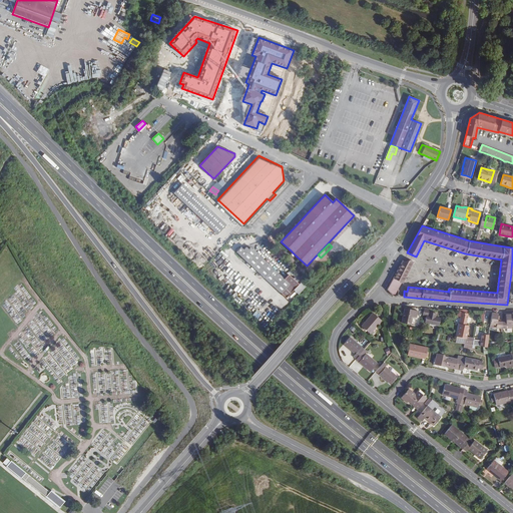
[(236,251),(287,298),(300,284),(289,275),(285,279),(250,247),(248,249),(245,246),(243,249),(240,247),(236,251)]
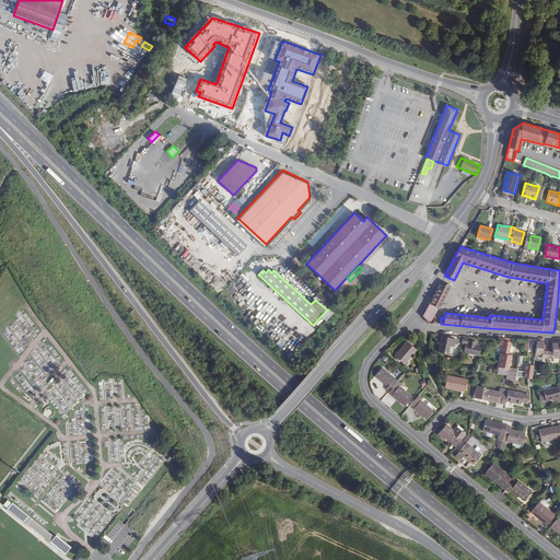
[(440,283),(422,316),(429,323),(430,323),(439,308),(440,308),(452,286),(440,283)]
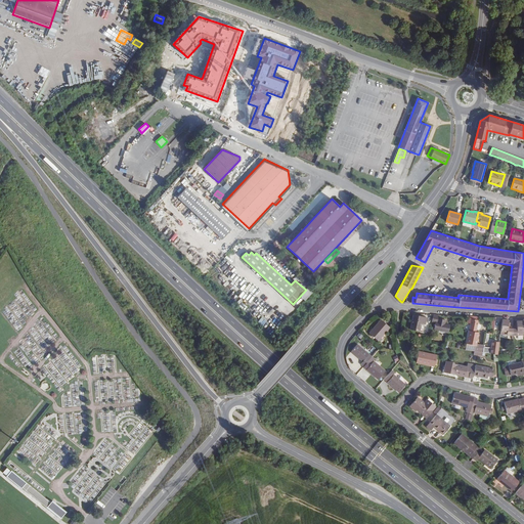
[(420,332),(421,323),(425,324),(427,317),(413,315),(410,330),(420,332)]
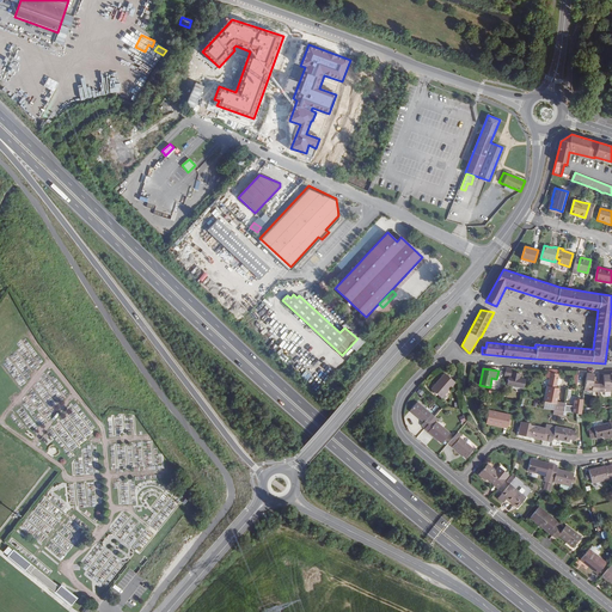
[(507,385),(524,389),(526,380),(519,378),(520,374),(512,372),(513,368),(506,368),(505,375),(509,377),(507,385)]
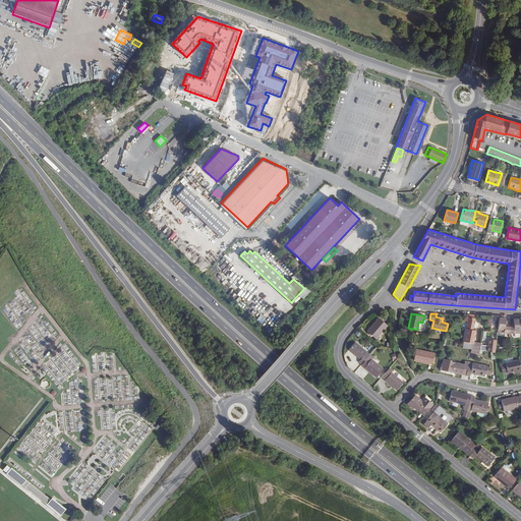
[(466,314),(465,322),(468,322),(463,348),(472,349),(480,351),(481,344),(474,342),(476,331),(473,331),(475,315),(466,314)]
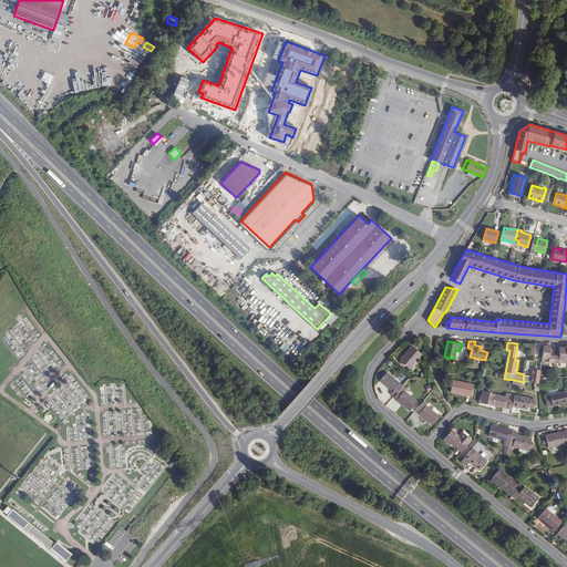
[(410,369),(422,354),(412,347),(400,361),(410,369)]
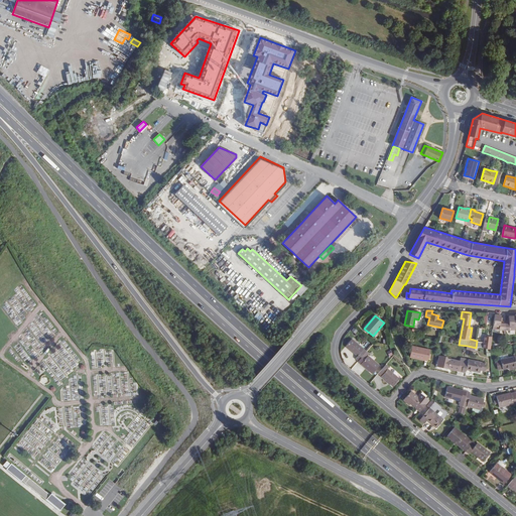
[(500,321),(501,315),(495,315),(493,327),(499,328),(499,330),(505,331),(505,324),(504,324),(504,321),(500,321)]
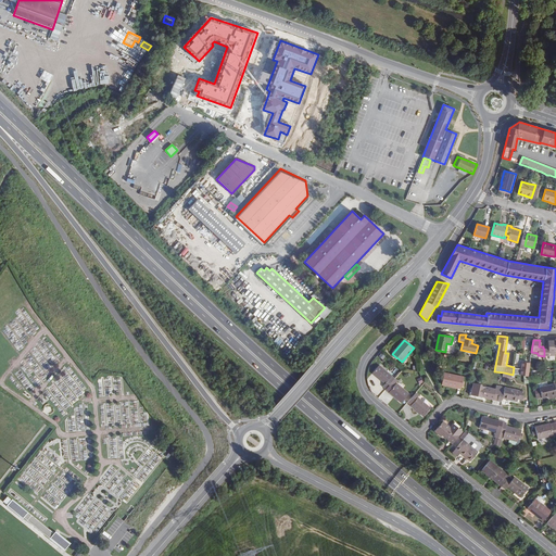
[(555,353),(555,352),(555,341),(548,341),(548,346),(543,346),(543,349),(544,349),(544,356),(548,356),(548,353),(555,353)]
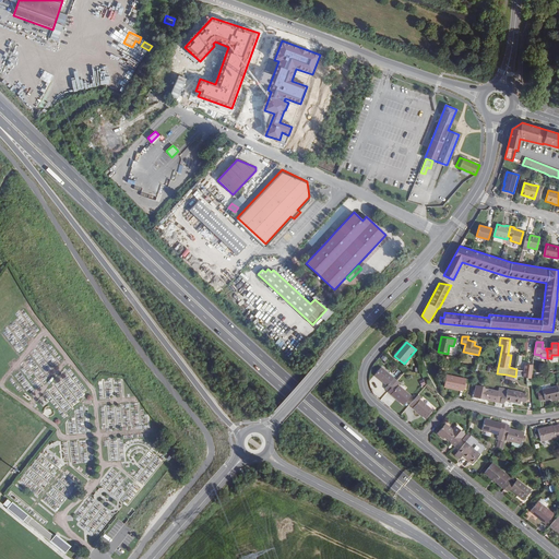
[(533,366),(525,365),(523,378),(531,379),(533,366)]
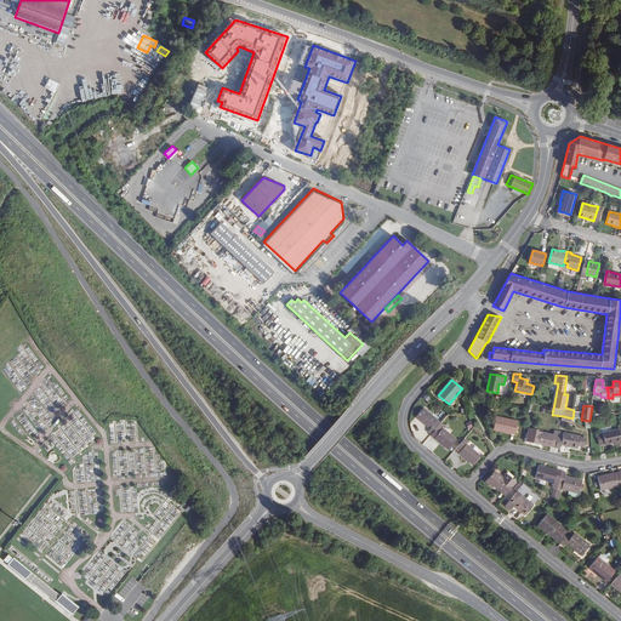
[(428,432),(431,436),(439,426),(442,423),(423,409),(416,417),(431,429),(428,432)]
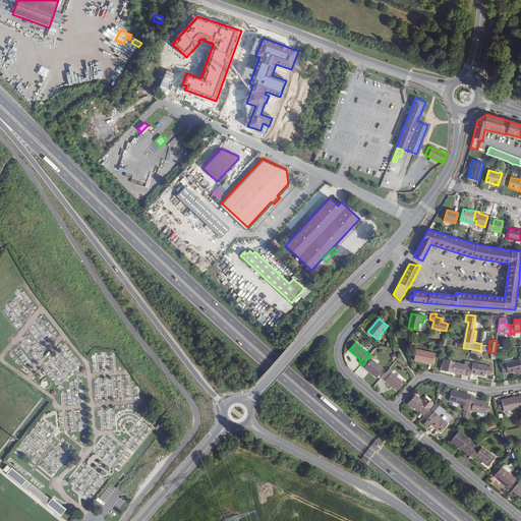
[(414,360),(432,364),(435,354),(416,350),(414,360)]
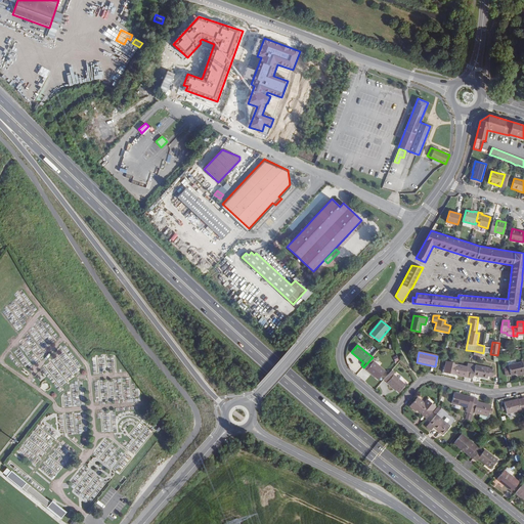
[(370,359),(363,367),(378,380),(385,372),(370,359)]
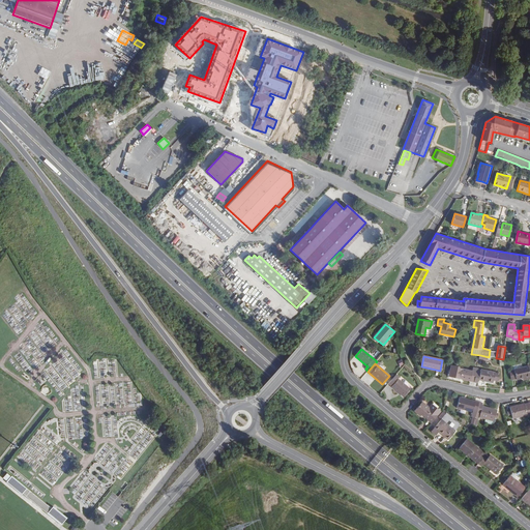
[(524,378),(529,376),(529,363),(528,364),(528,366),(514,370),(514,371),(510,372),(512,380),(517,379),(517,380),(524,378)]
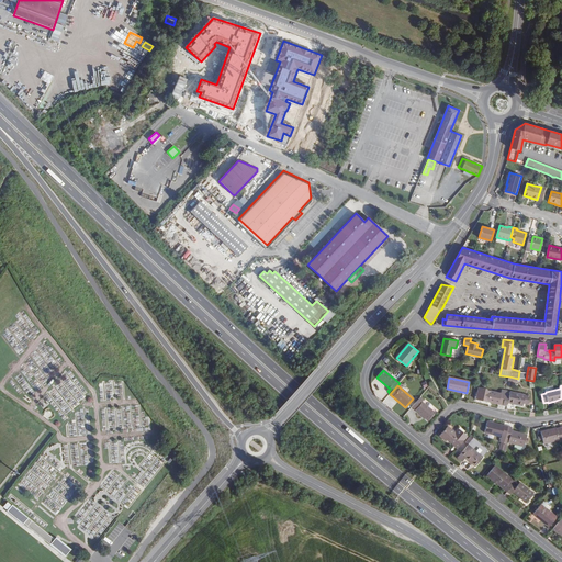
[(503,405),(506,391),(502,390),(501,394),(476,389),(474,398),(498,404),(503,405)]
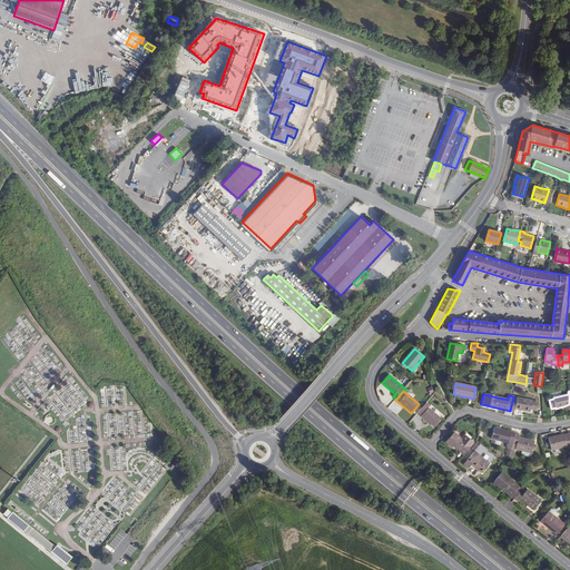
[(536,410),(538,402),(513,396),(510,411),(513,412),(514,409),(530,412),(530,409),(536,410)]
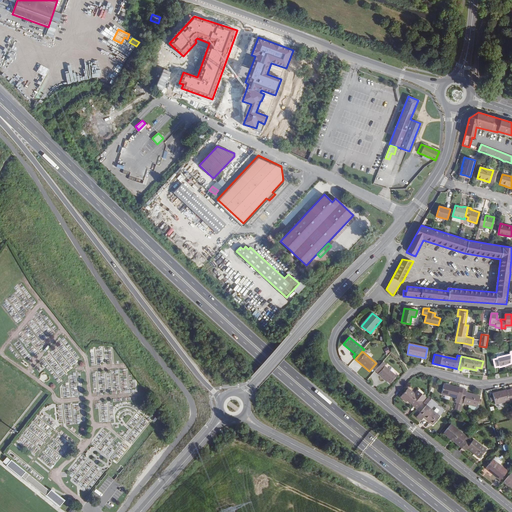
[(390,383),(396,376),(385,366),(384,367),(381,364),(375,371),(390,383)]
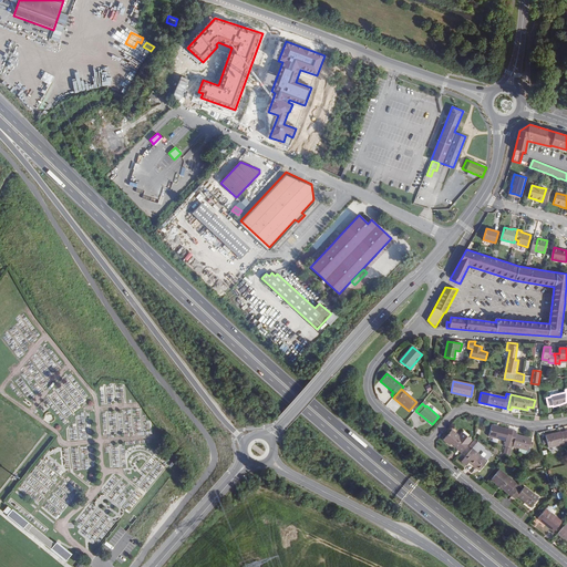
[(506,439),(509,440),(513,431),(492,425),(488,436),(505,441),(506,439)]
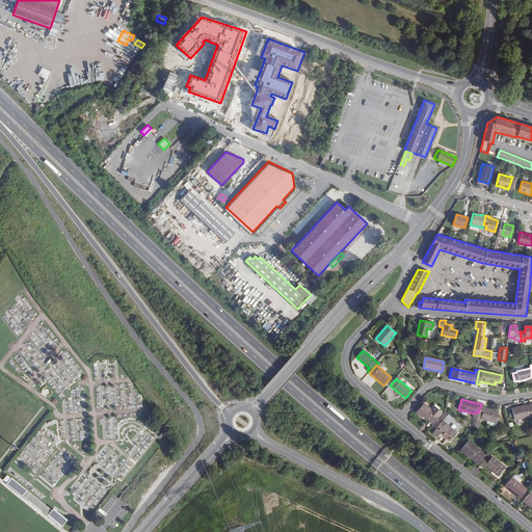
[(441,414),(434,408),(432,411),(424,404),(417,413),(422,418),(423,416),(432,423),(441,414)]
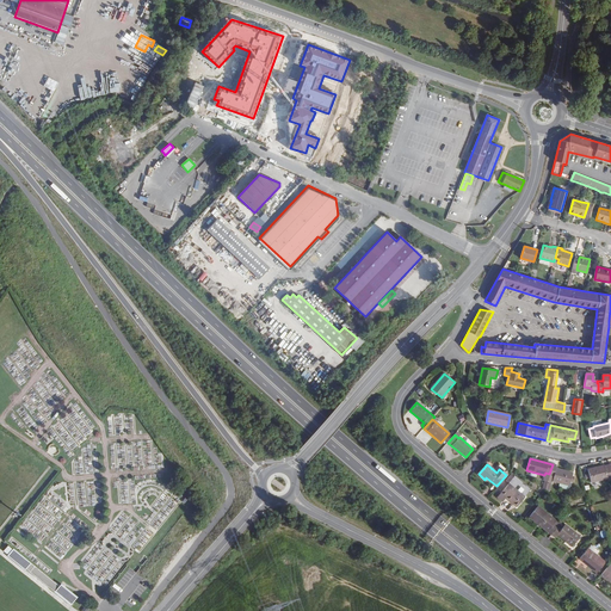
[(556,466),(553,464),(549,474),(554,475),(553,481),(569,486),(571,481),(573,482),(574,477),(572,476),(572,473),(556,468),(556,466)]
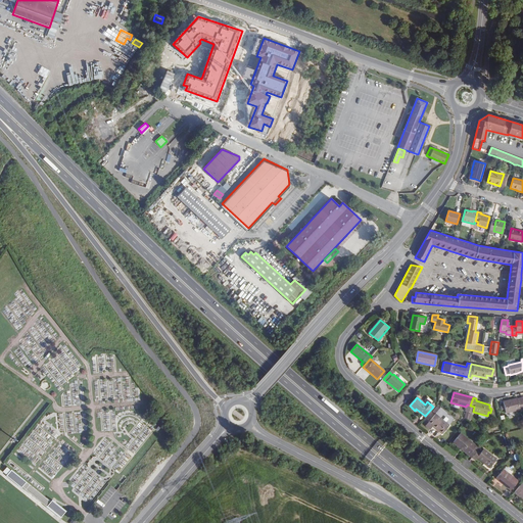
[(520,408),(522,407),(522,403),(522,398),(504,402),(506,414),(520,410),(520,408)]
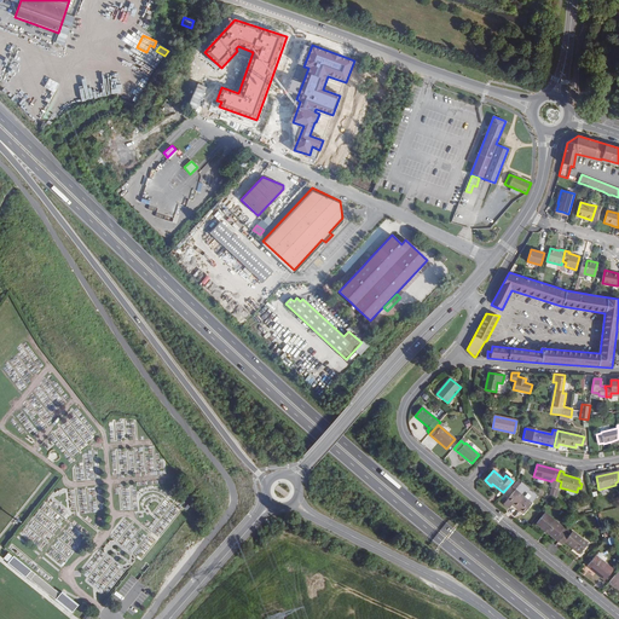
[(532,503),(515,490),(503,504),(508,508),(512,504),(524,513),(532,503)]
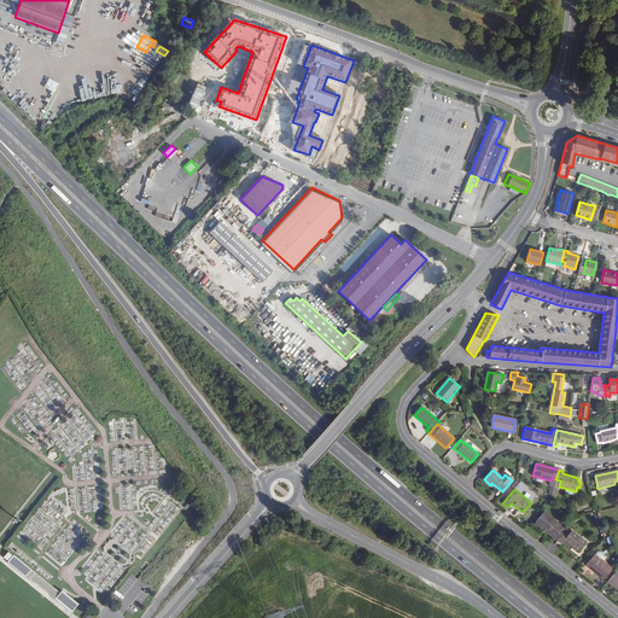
[(558,541),(566,530),(544,512),(535,523),(558,541)]
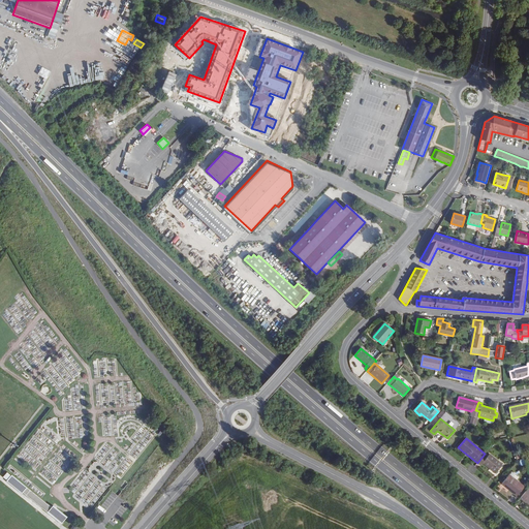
[(488,456),(485,454),(477,463),(480,465),(483,463),(495,473),(502,465),(489,455),(488,456)]
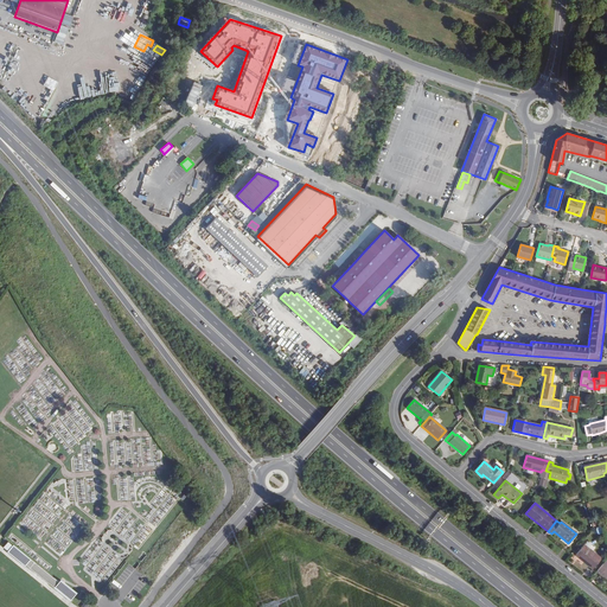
[(70,601),(77,593),(62,581),(61,580),(59,581),(59,582),(49,574),(30,558),(21,553),(13,545),(12,547),(7,551),(7,553),(25,567),(26,566),(70,601)]
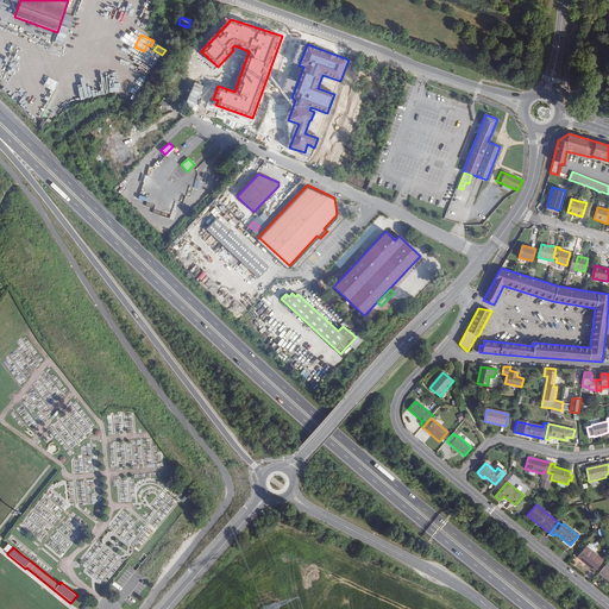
[(595,571),(603,562),(586,547),(578,557),(595,571)]
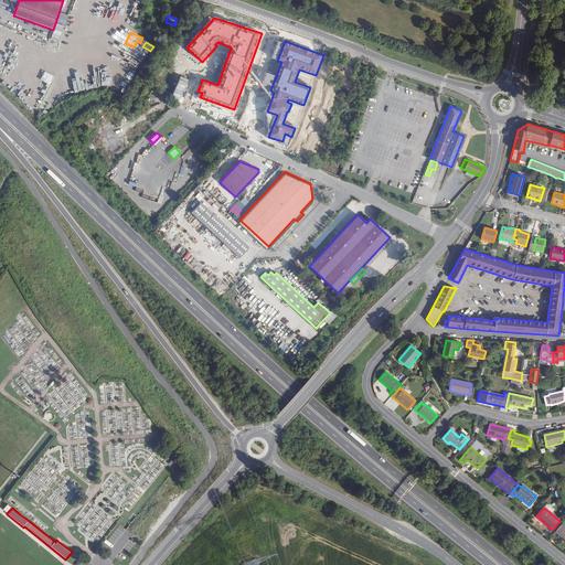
[(564,524),(563,523),(555,532),(564,540),(564,524)]
